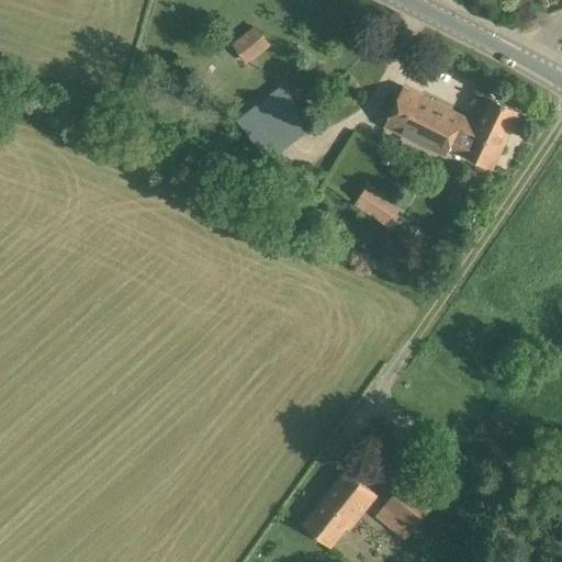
[(254,29),(234,46),(247,63),(268,46),(254,29)]
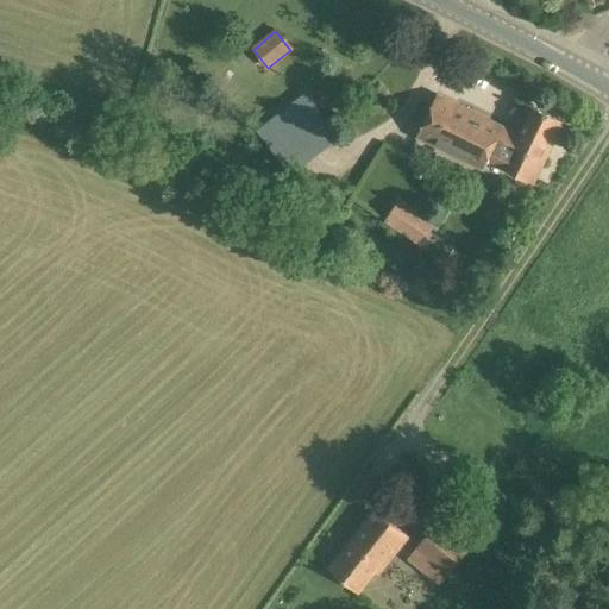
[(338,137),(321,117),(322,115),(305,93),(256,130),(274,154),(275,152),(290,174),(338,137)]
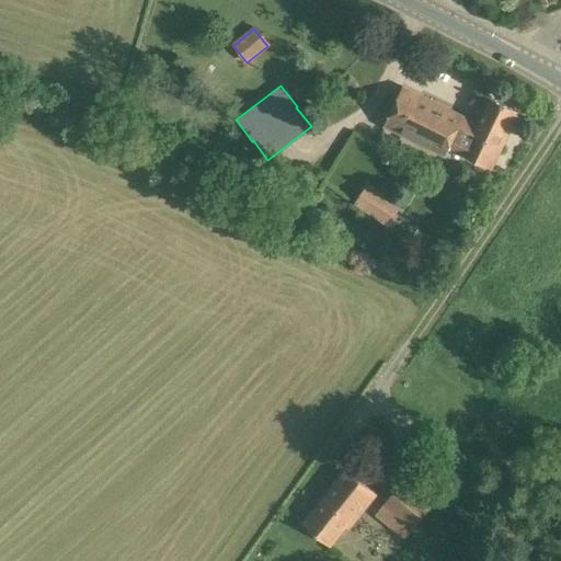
[(464,157),(464,156),(491,170),(518,112),(491,98),(479,122),(402,86),(382,127),(444,157),(447,149),(464,157)]
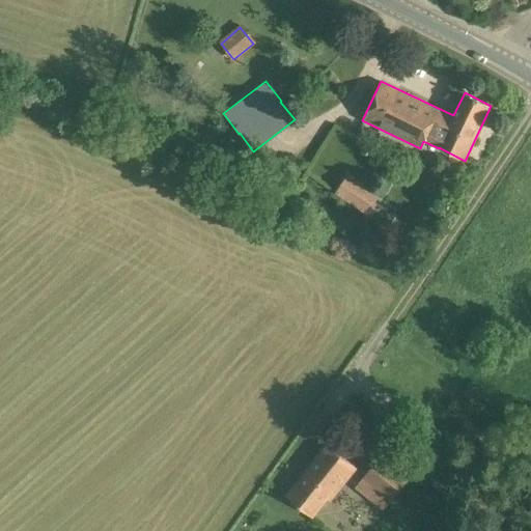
[(363,212),(376,193),(350,173),(336,193),(363,212)]
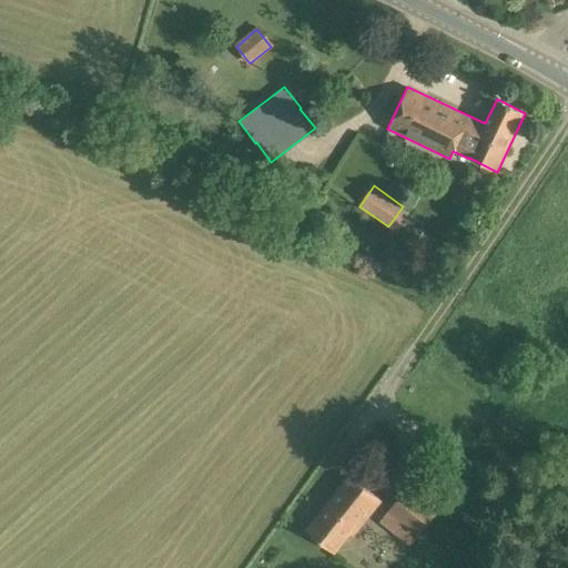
[(381,501),(348,476),(305,529),(334,553),(351,533),(353,535),(381,501)]
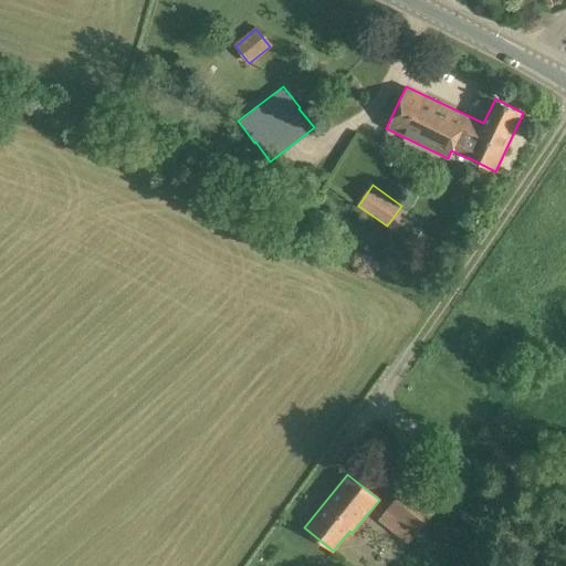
[(408,484),(388,510),(418,533),(437,509),(408,484)]
